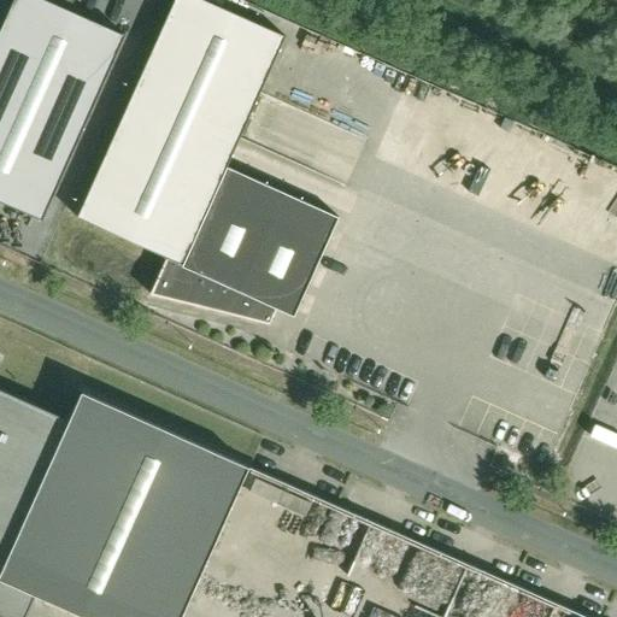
[(57,0),(16,0),(0,36),(0,192),(47,213),(128,31),(57,0)]
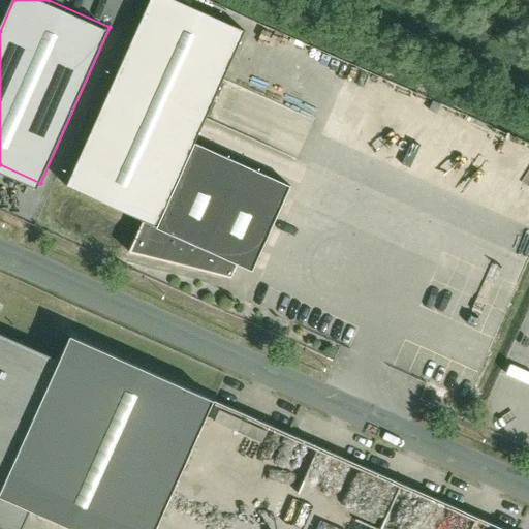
[(154,226),(191,144),(242,29),(175,0),(146,0),(64,187),(142,221),(154,226)]
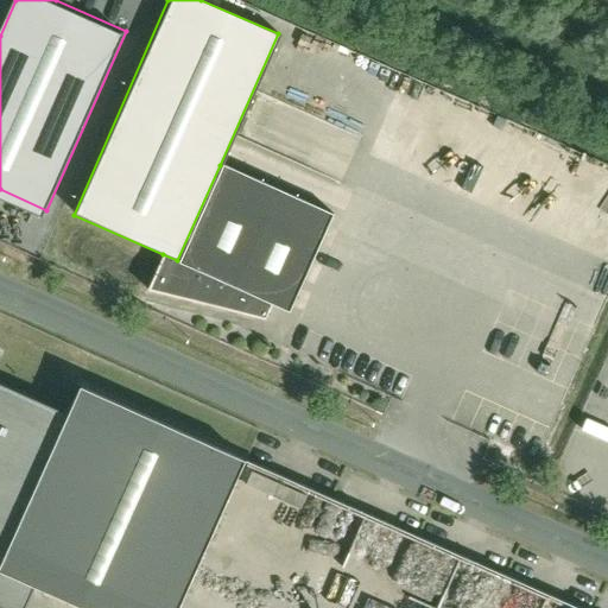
[(331,214),(220,165),(177,260),(272,303),(287,310),(331,214)]
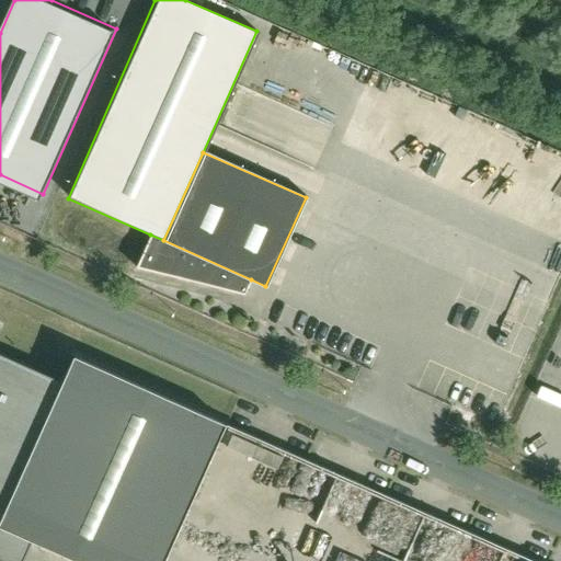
[(251,279),(163,240),(150,235),(137,265),(244,293),(251,279)]
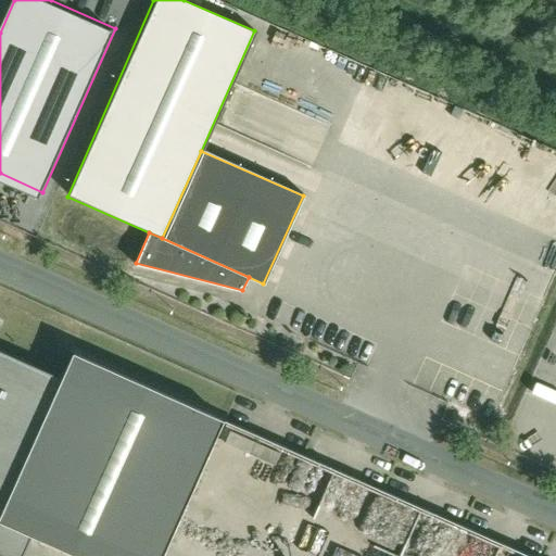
[(3,518),(67,377),(0,346),(0,555),(24,555),(35,532),(3,518)]
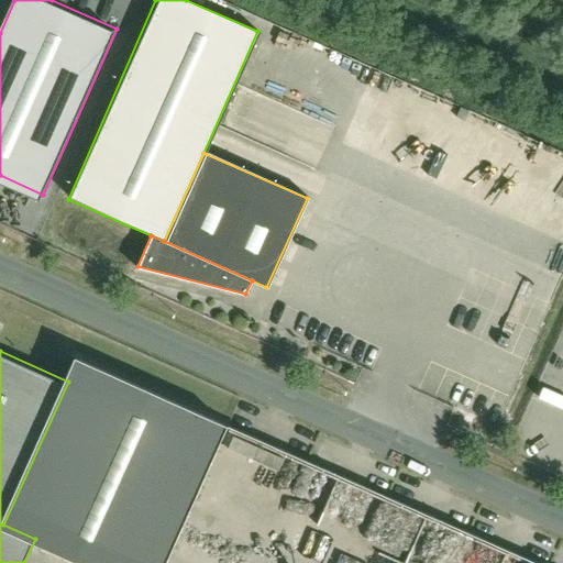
[(165,562),(230,421),(81,354),(68,382),(3,525),(35,539),(88,562),(165,562)]
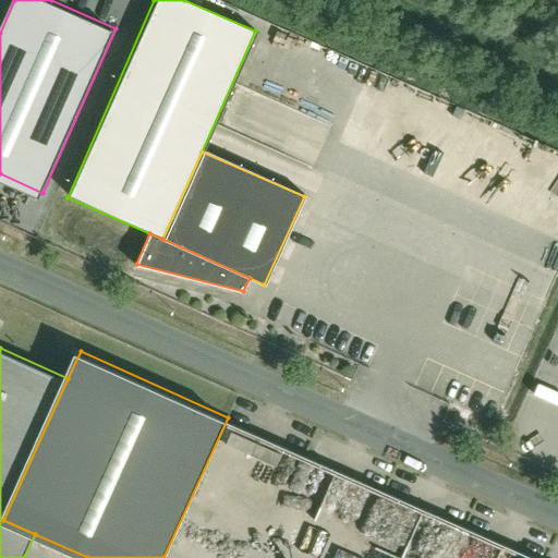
[(524,557),(525,554),(387,501),(383,512),(412,524),(398,557),(524,557)]
